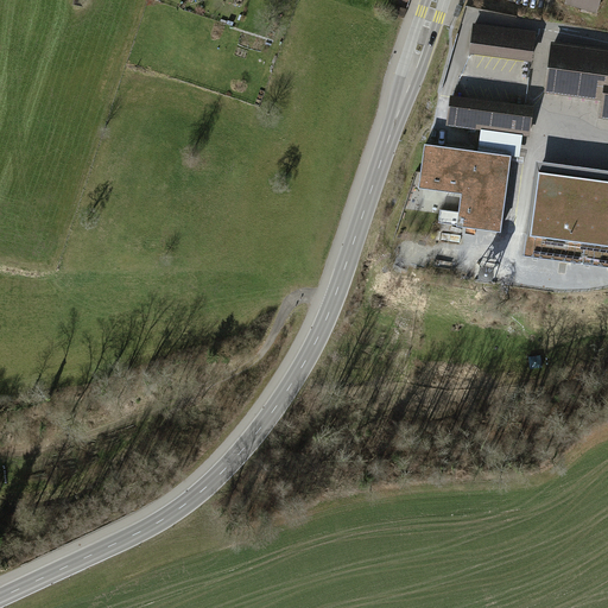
[(567,0),(567,4),(599,13),(602,0),(567,0)]
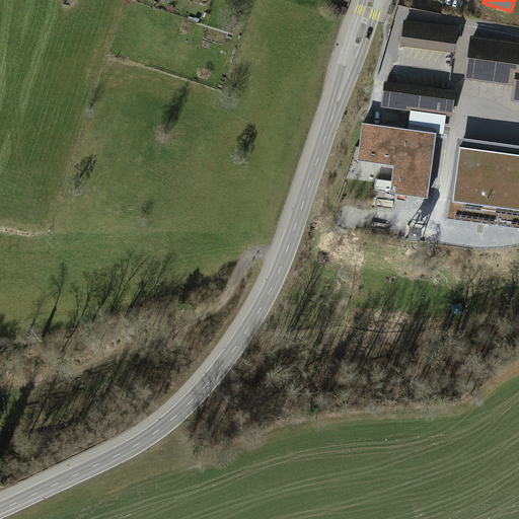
[(402,45),(453,51),(456,27),(405,20),(402,45)]
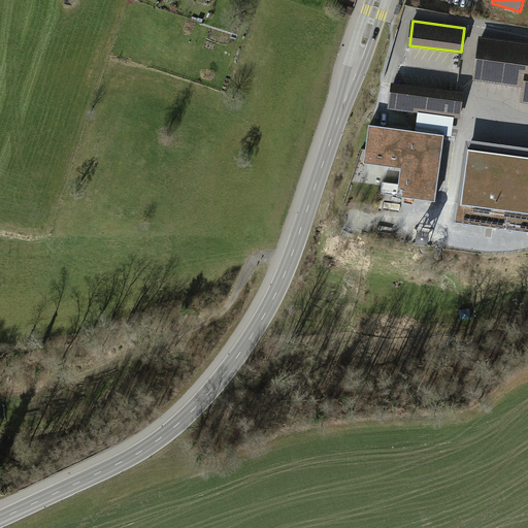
[(527,46),(480,40),(474,77),(525,85),(523,99),(527,99),(527,46)]
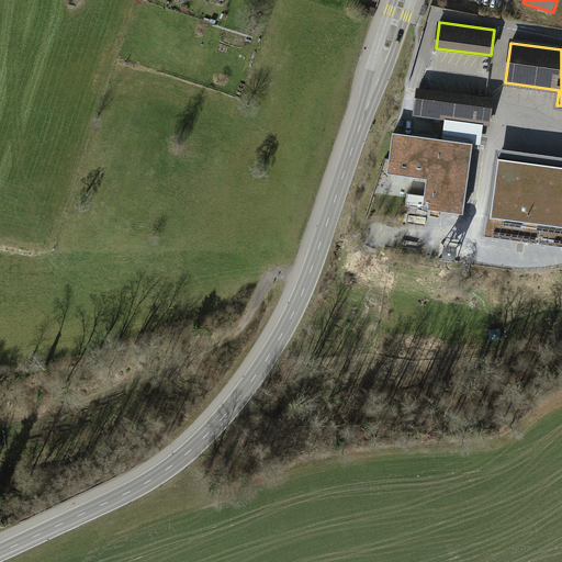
[(418,89),(415,115),(486,124),(490,98),(485,98),(418,89)]
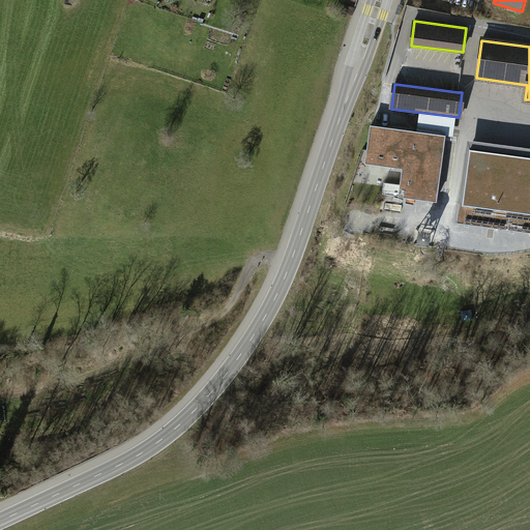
[(399,197),(436,202),(445,137),(372,127),(366,164),(403,169),(399,197)]
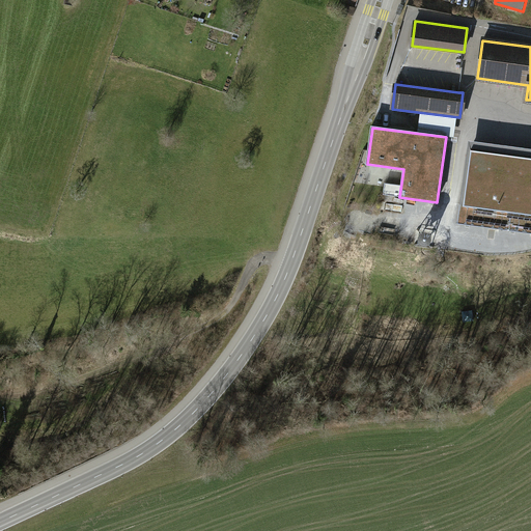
[(455,221),(530,230),(530,146),(467,139),(455,221)]
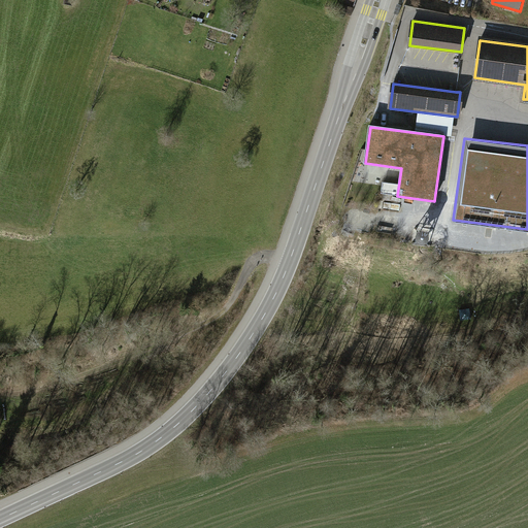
[(439,205),(347,194),(341,233),(434,243),(439,205)]
